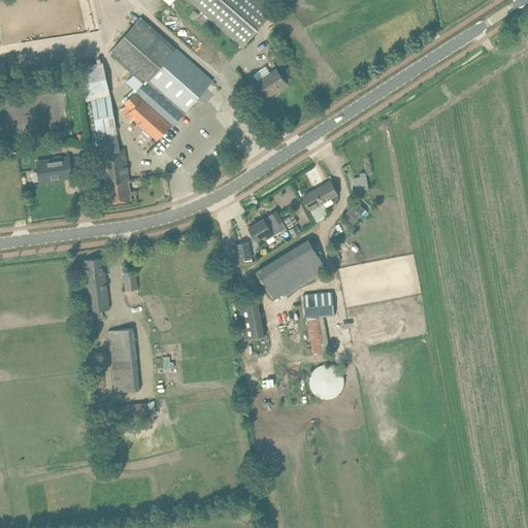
[(258,0),(189,0),(242,46),(272,12),(258,0)]
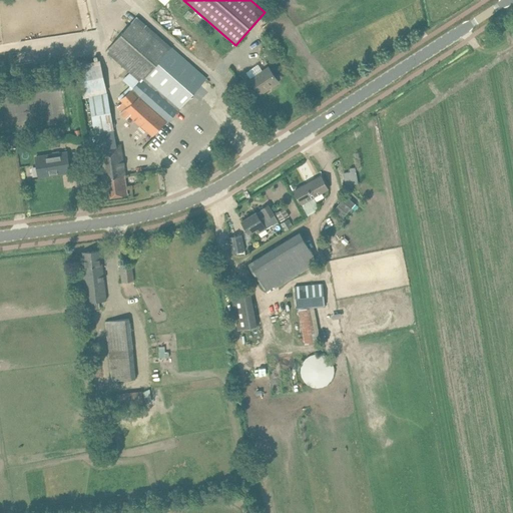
[(177,111),(206,78),(136,17),(106,51),(139,83),(120,99),(122,102),(117,106),(122,111),(119,113),(127,118),(130,114),(152,136),(167,121),(167,122),(177,111)]
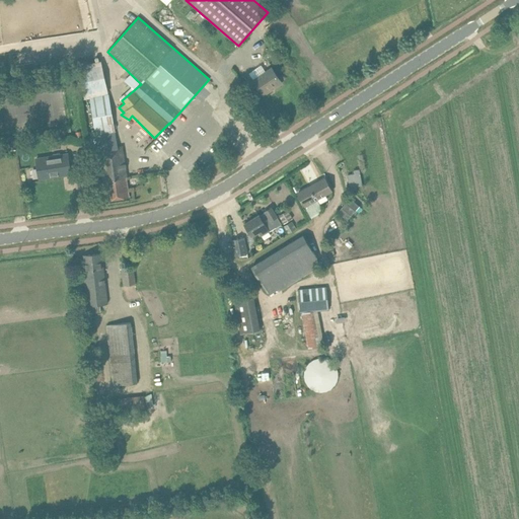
[(193,40),(187,46),(201,58),(207,52),(193,40)]
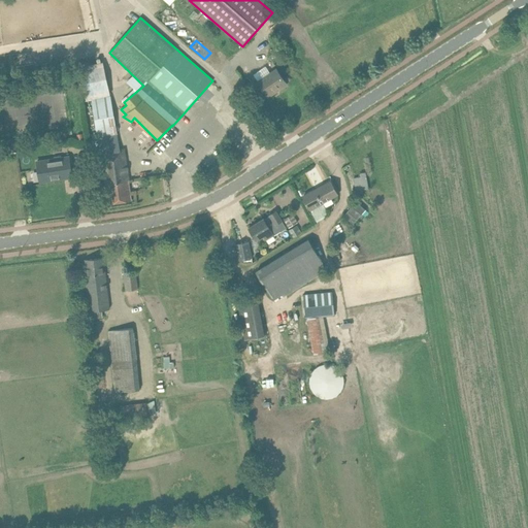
[(103,59),(79,64),(87,98),(110,93),(103,59)]
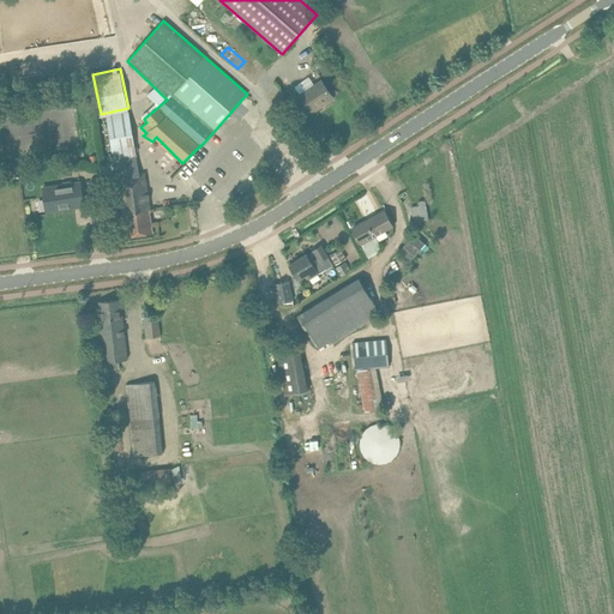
[(289,97),(290,98),(298,109),(305,103),(312,113),(319,108),(318,107),(332,96),(321,80),(299,96),(296,92),(289,97)]
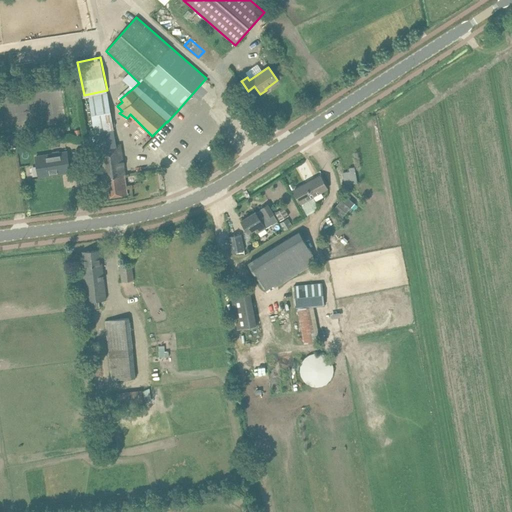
[(89,96),(102,179),(103,178),(124,175),(125,175),(121,145),(117,146),(107,92),(89,96)]
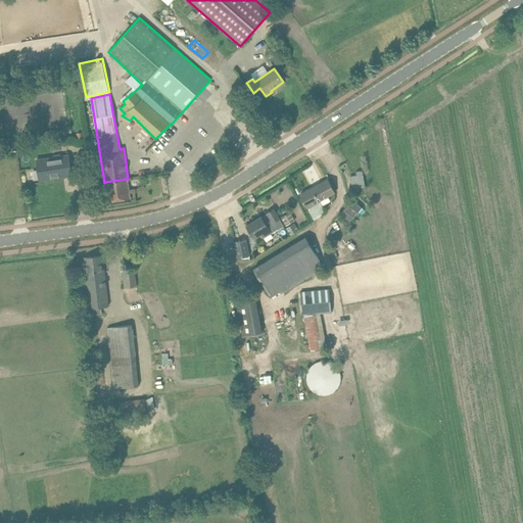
[(36,160),(38,171),(40,181),(70,176),(67,155),(36,160)]
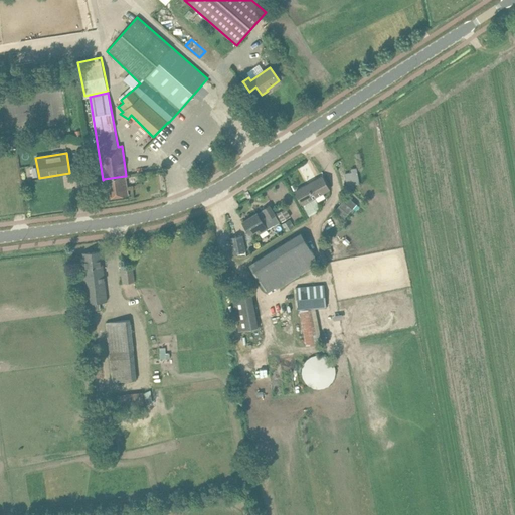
[(358,168),(351,168),(351,173),(346,173),(347,187),(360,186),(358,168)]
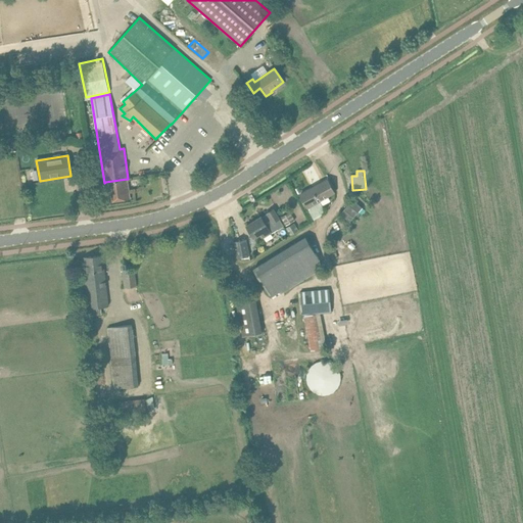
[(130,198),(127,179),(105,182),(108,201),(130,198)]
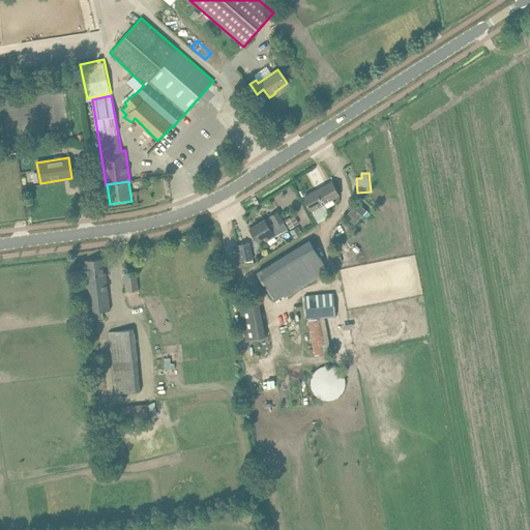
[(331,182),(304,197),(311,210),(339,195),(331,182)]
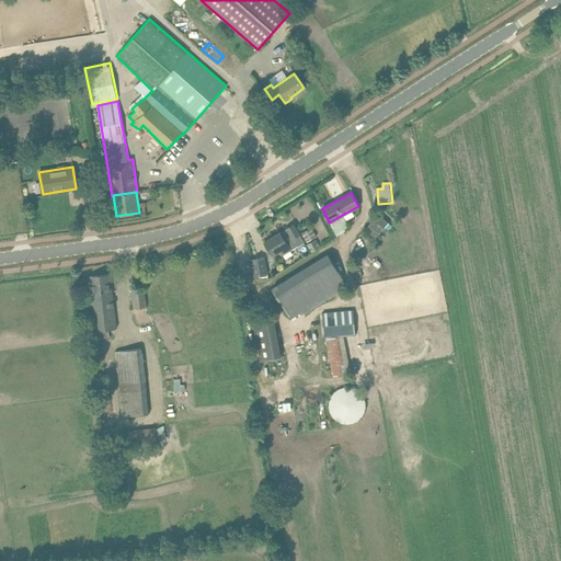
[(376,238),(390,222),(380,214),(366,228),(376,238)]
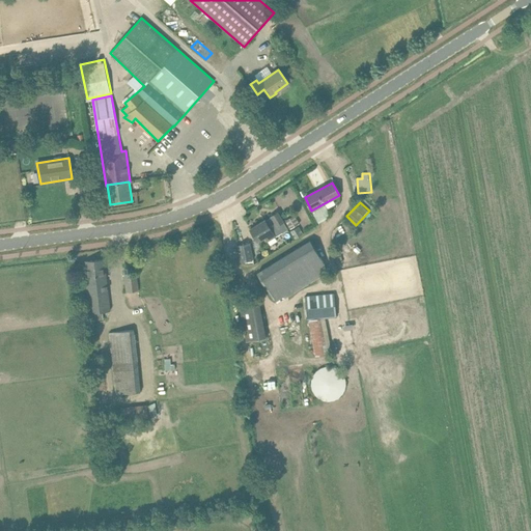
[(264,220),(250,229),(257,242),(264,236),(268,242),(287,229),(283,222),(277,213),(271,216),(271,217),(266,221),(264,220)]
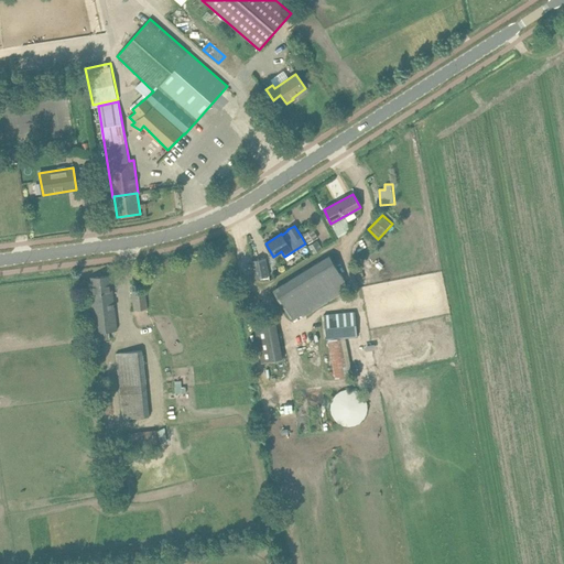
[(312,228),(303,235),(308,243),(318,238),(312,228)]
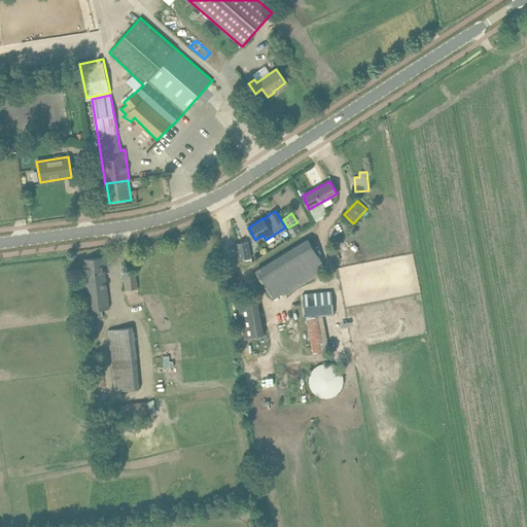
[(296,224),(288,230),(292,238),(302,233),(296,224)]
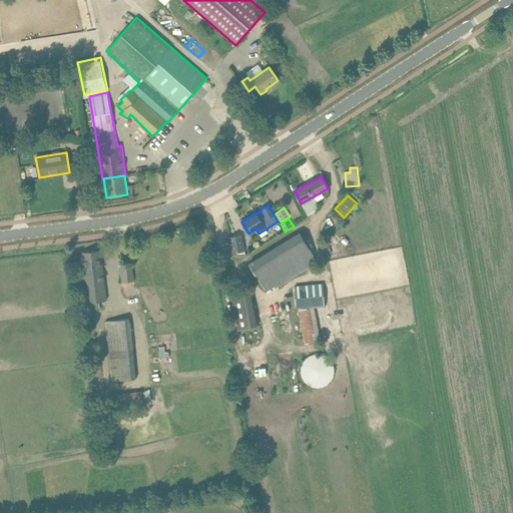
[(318,263),(300,232),(248,264),(266,292),(275,286),(276,288),(318,263)]
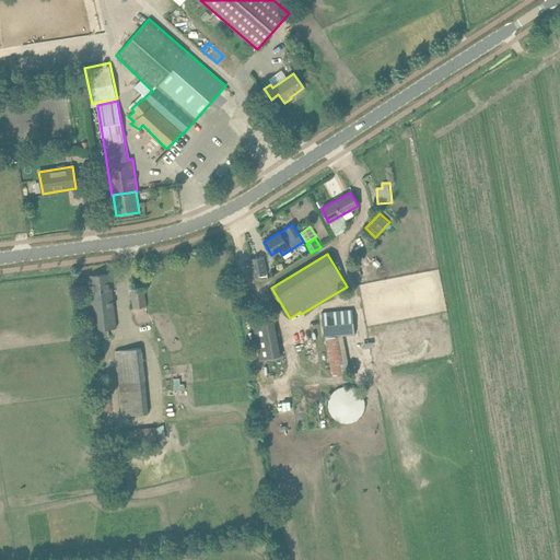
[(254,277),(267,273),(264,256),(251,259),(254,277)]
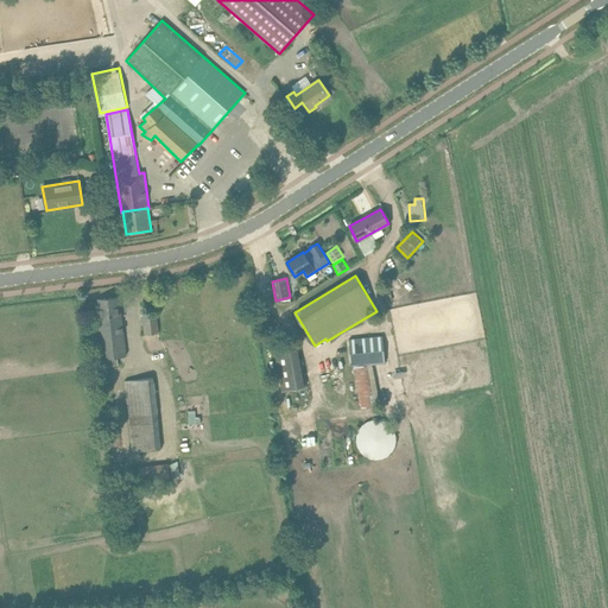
[(97,299),(99,311),(105,367),(118,365),(116,358),(126,356),(120,309),(119,297),(97,299)]
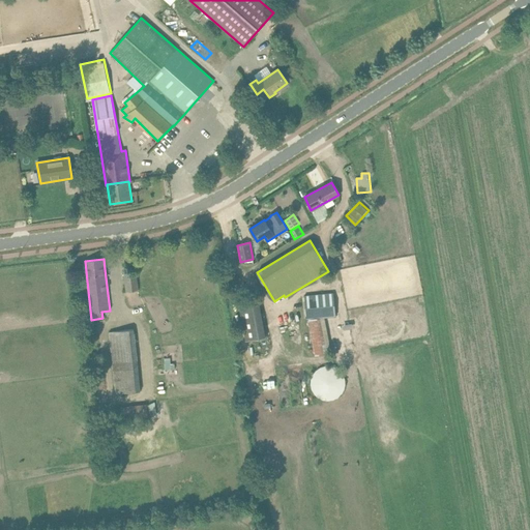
[(125,292),(138,290),(137,272),(123,273),(125,292)]
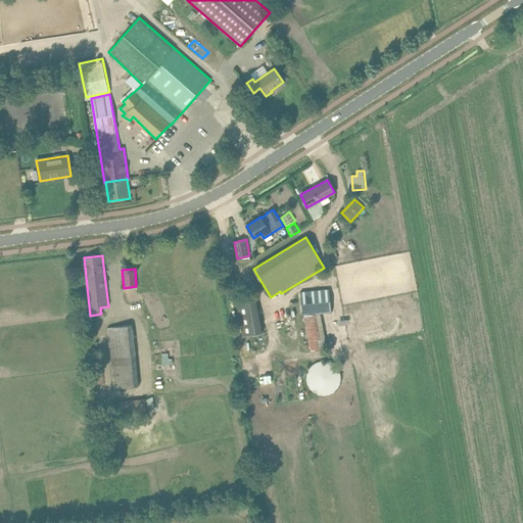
[(329,289),(300,292),(302,315),(331,312),(329,289)]
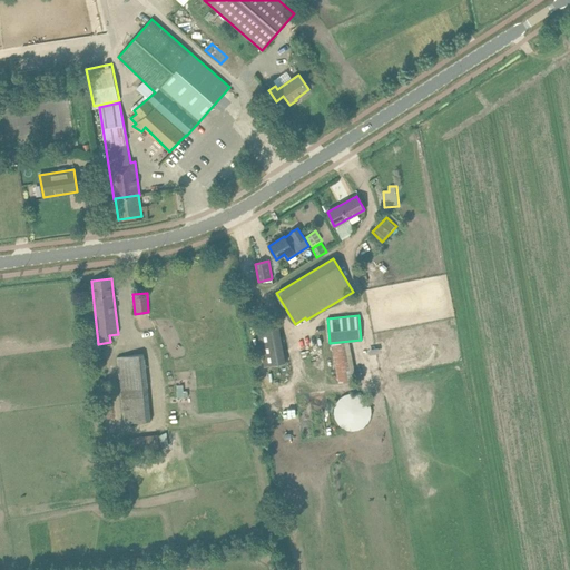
[(267,365),(287,363),(283,326),(262,330),(267,365)]
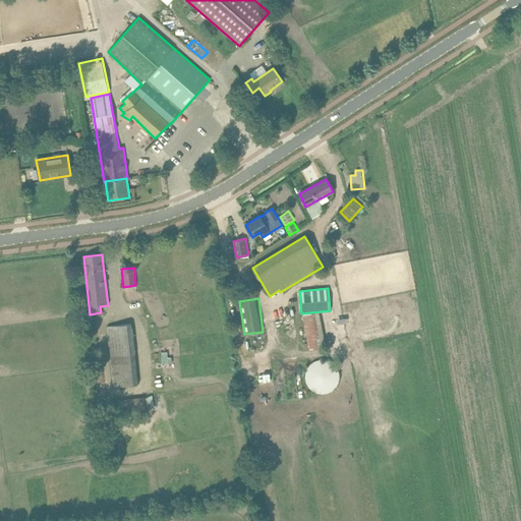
[(134,354),(131,323),(107,326),(110,356),(134,354)]
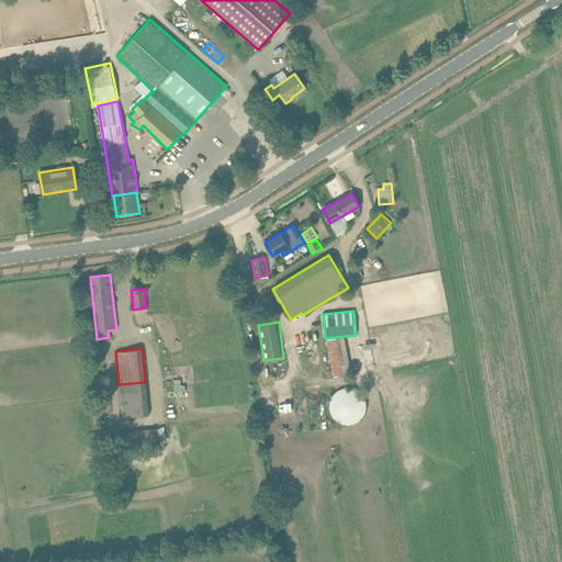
[(347,388),(344,389),(341,390),(337,392),(334,394),(332,397),(330,403),(329,408),(330,414),(334,418),(338,422),(343,424),(348,425),(353,424),(359,422),(362,418),(366,413),(367,407),(366,403),(364,397),(360,393),(356,390),(352,388),(347,388)]
